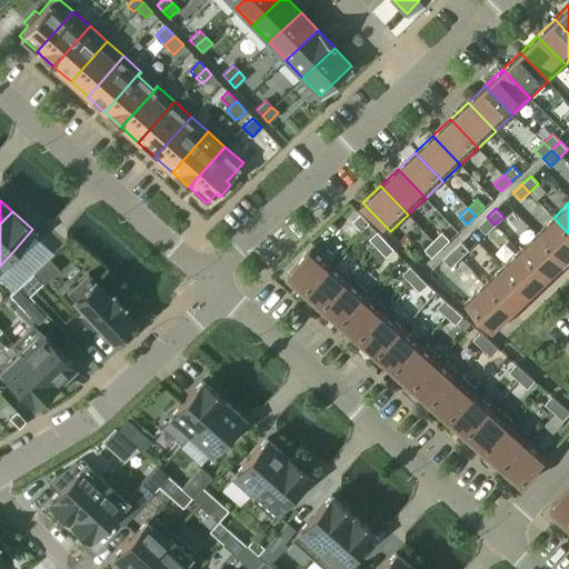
[(352,221),(361,230),(369,223),(360,213),(352,221)]
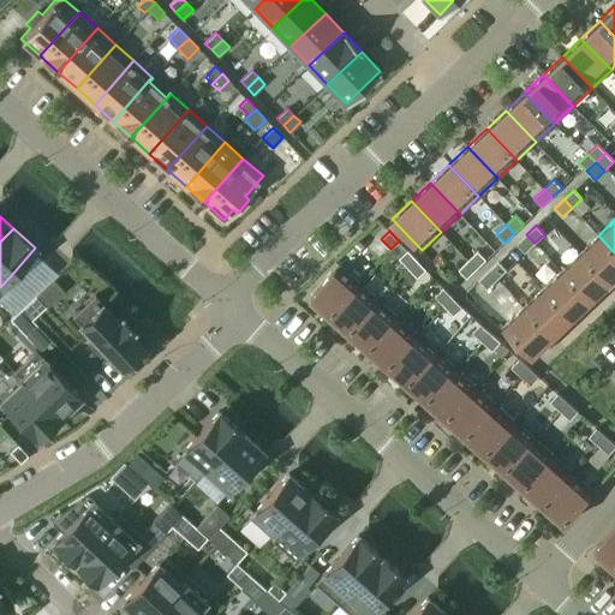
[(526,234),(517,244),(525,252),(535,243),(526,234)]
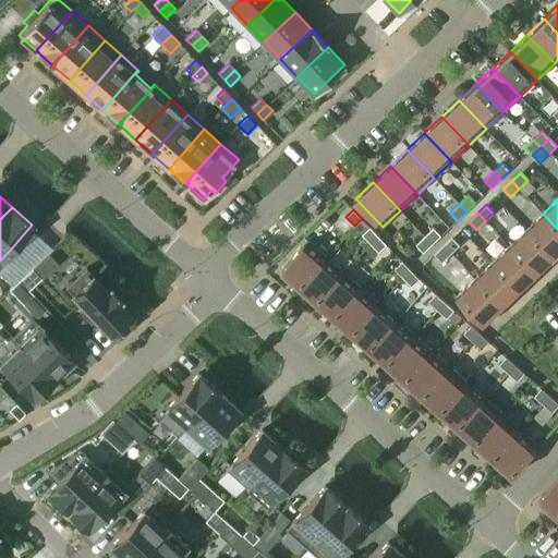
[(557,254),(557,229),(543,214),(525,230),(554,259),(557,254)]
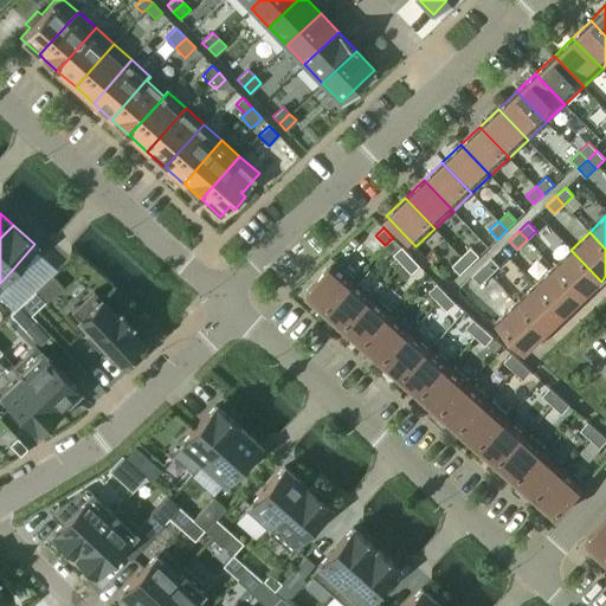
[(411,256),(401,246),(393,255),(403,264),(411,256)]
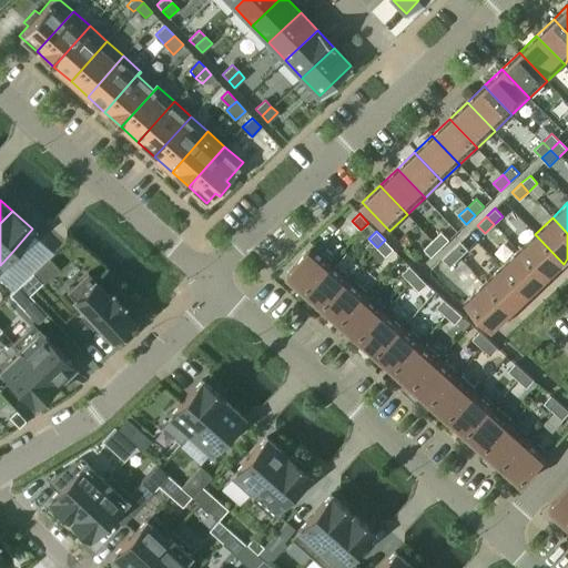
[(433,240),(440,249),(449,240),(442,232),(433,240)]
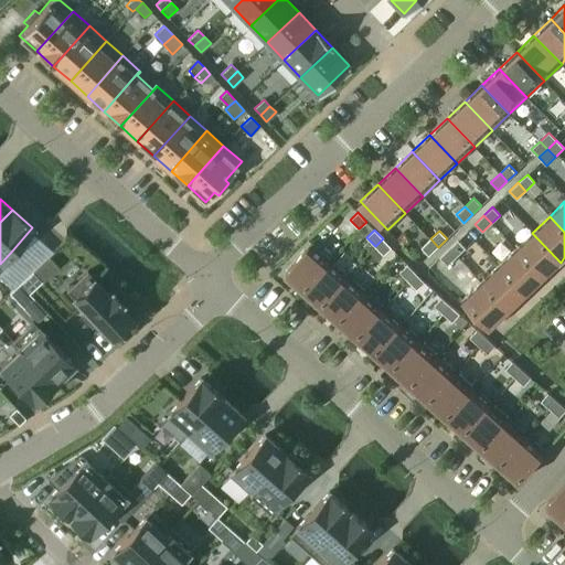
[(561,263),(532,233),(514,249),(543,279),(561,263)]
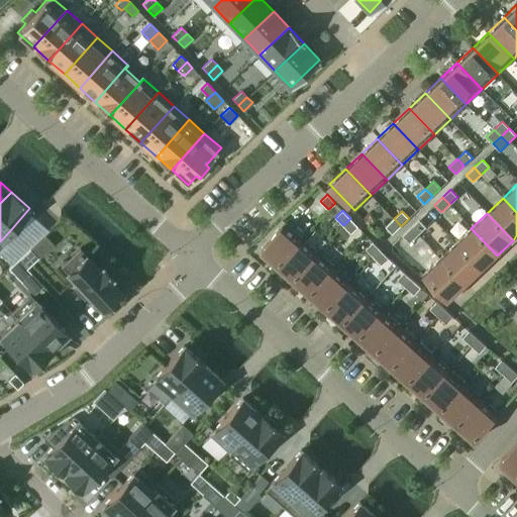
[(350,218),(343,225),(351,233),(358,226),(350,218)]
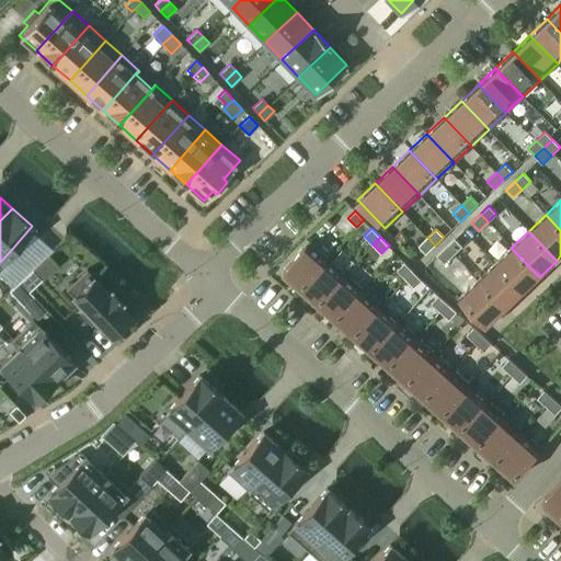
[(427,237),(419,245),(426,253),(435,245),(427,237)]
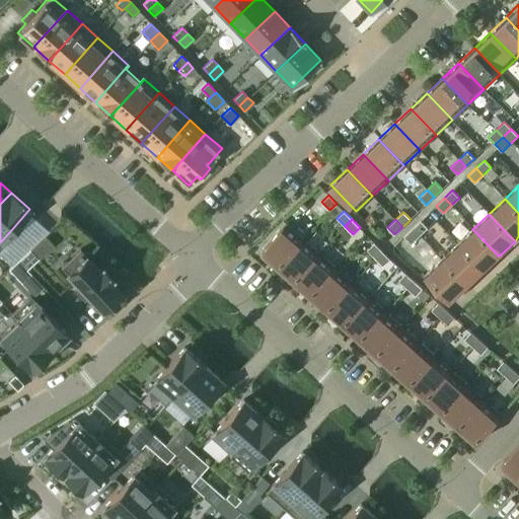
[(413,228),(420,235),(428,227),(421,220),(413,228)]
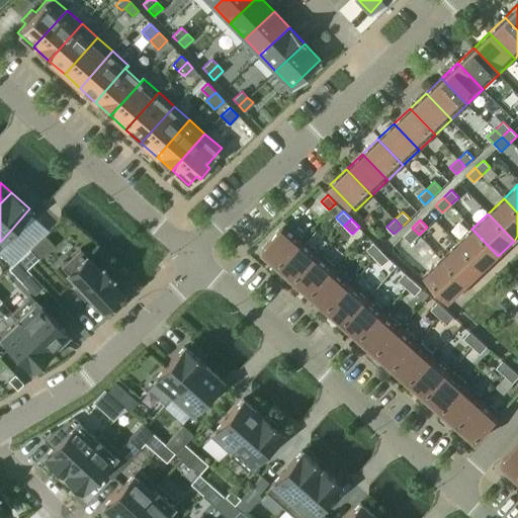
[(279,266),(304,239),(286,223),(262,250),(279,266)]
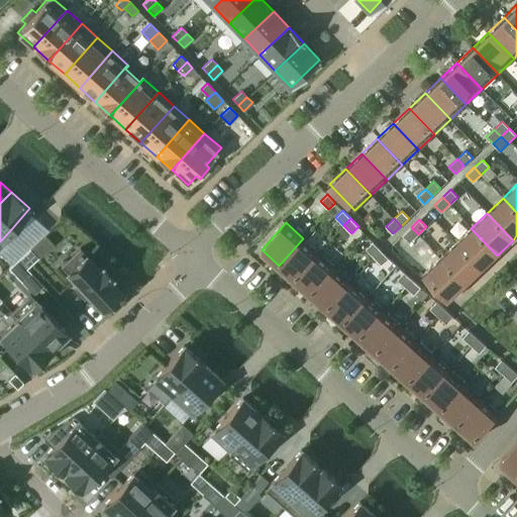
[(411,227),(403,235),(410,242),(418,234),(411,227)]
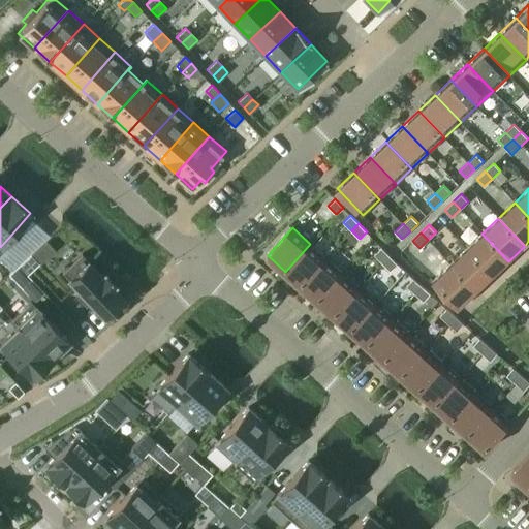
[(508,261),(481,234),(466,249),(492,277),(508,261)]
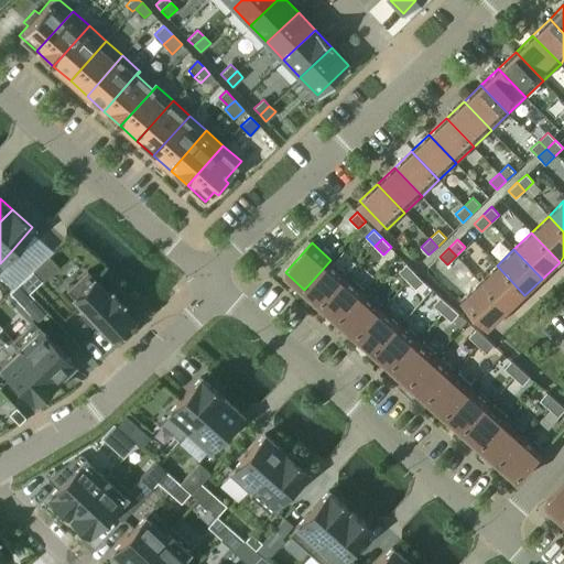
[(12,250),(0,263),(0,278),(12,289),(19,283),(32,271),(38,266),(25,255),(21,259),(12,250)]
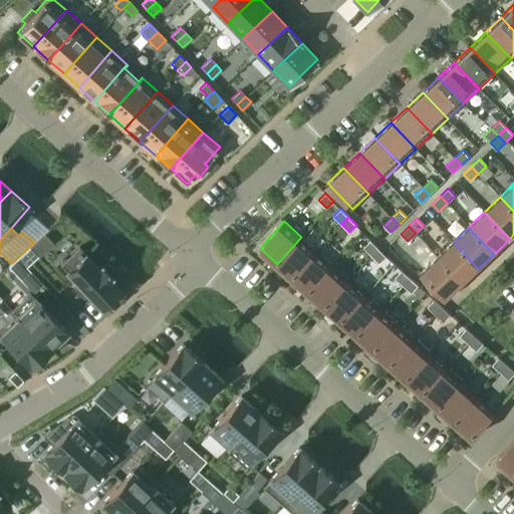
[(293,278),(317,251),(301,237),(277,264),(293,278)]
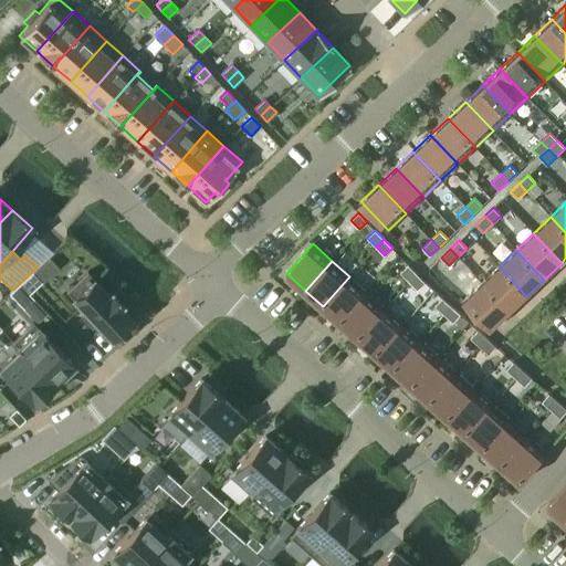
[(417,273),(408,264),(400,272),(409,281),(417,273)]
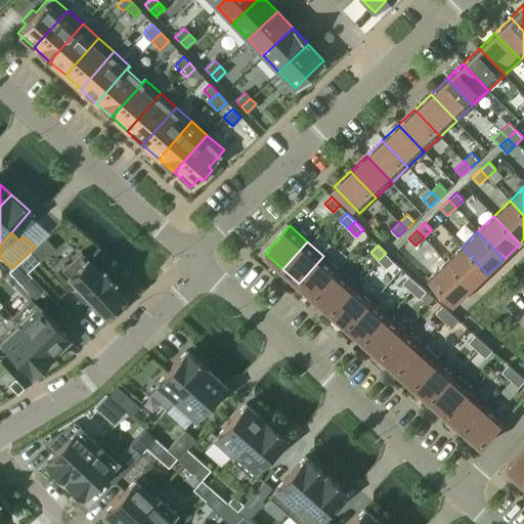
[(487,274),(462,247),(445,262),(472,290),(487,274)]
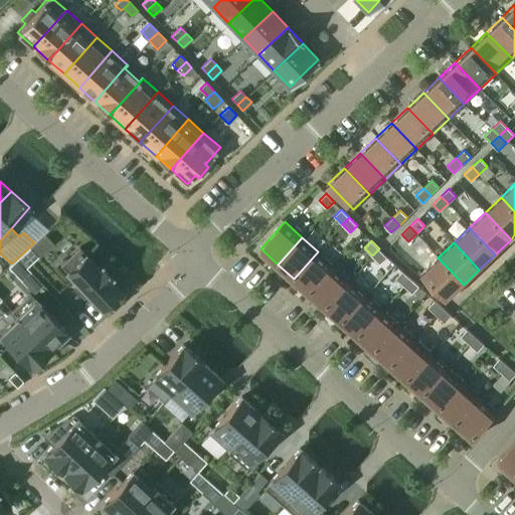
[(29,247),(17,259),(26,268),(38,256),(29,247)]
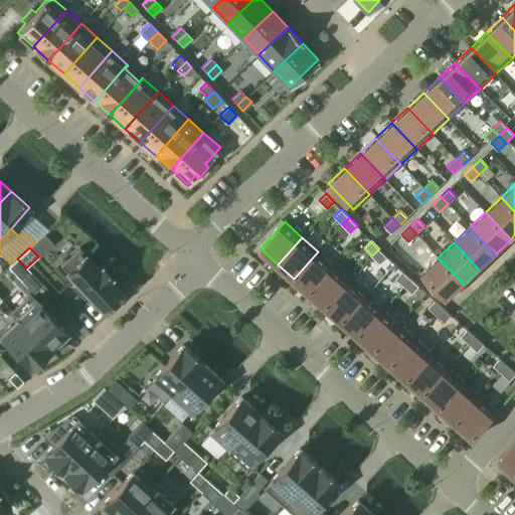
[(87,294),(101,308),(120,291),(109,279),(112,277),(101,265),(98,268),(78,247),(60,266),(77,284),(73,287),(83,298),(87,294)]
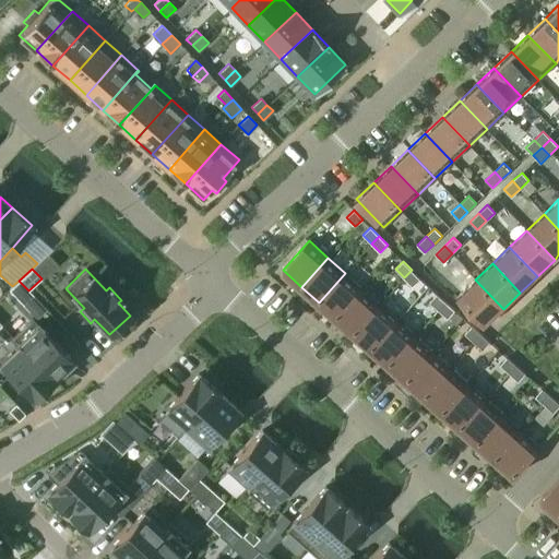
[(412,270),(404,277),(412,286),(420,280),(412,270)]
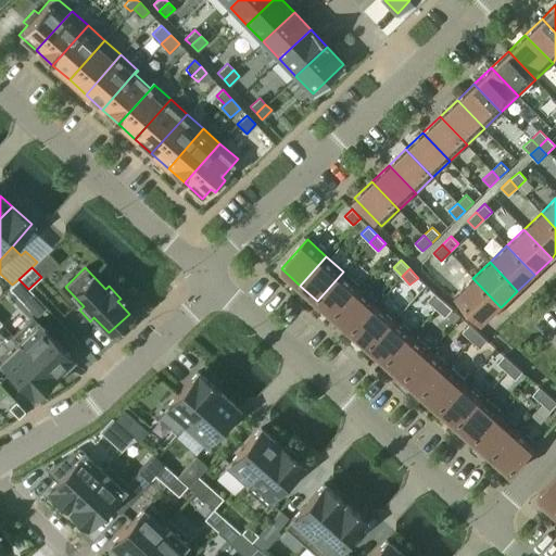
[(335,316),(361,287),(343,272),(317,301),(335,316)]
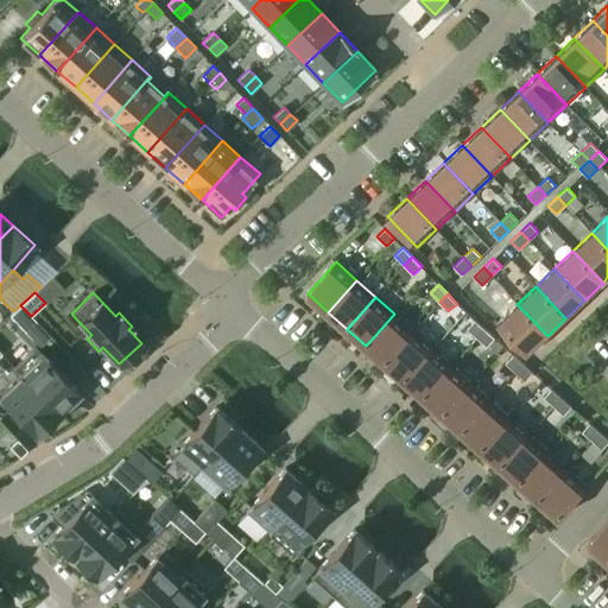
[(498,322),(529,354),(548,336),(517,304),(498,322)]
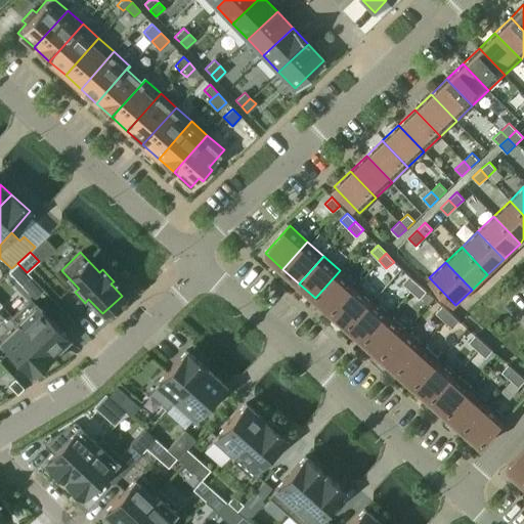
[(27,272),(17,263),(11,268),(11,269),(25,282),(31,276),(27,272)]
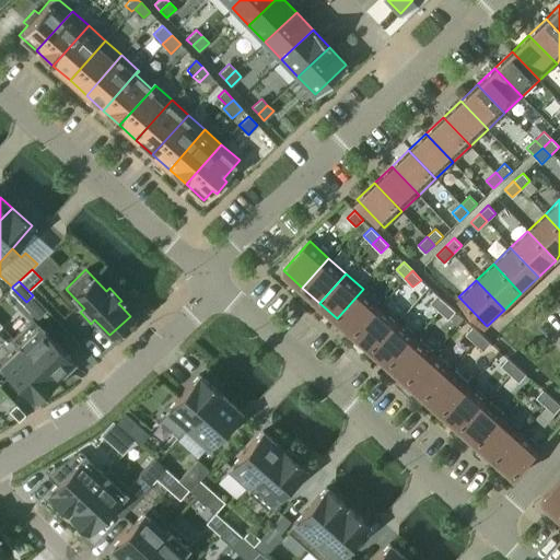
[(354,335),(381,305),(363,289),(337,318),(354,335)]
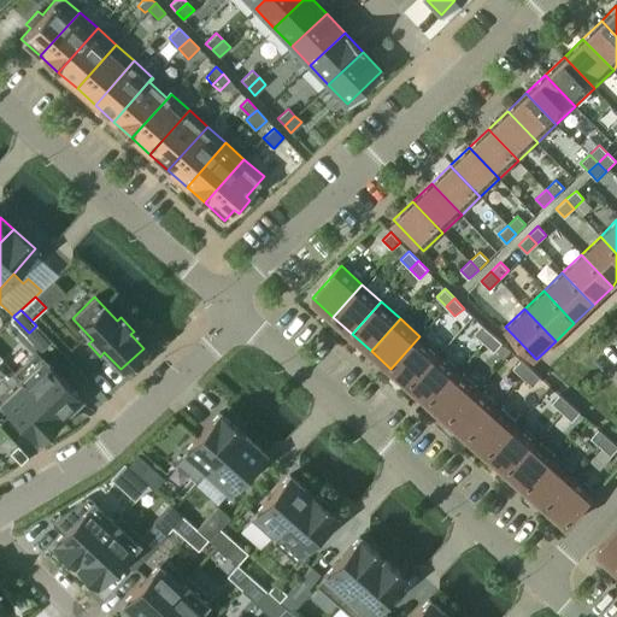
[(492,334),(482,324),(474,334),(483,342),(492,334)]
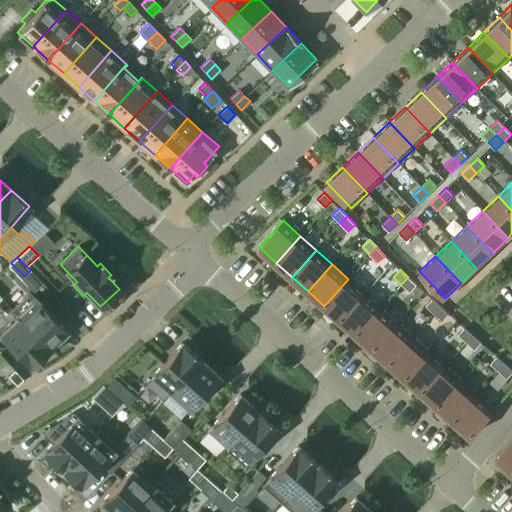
[(408,277),(401,284),(410,292),(416,284),(408,277)]
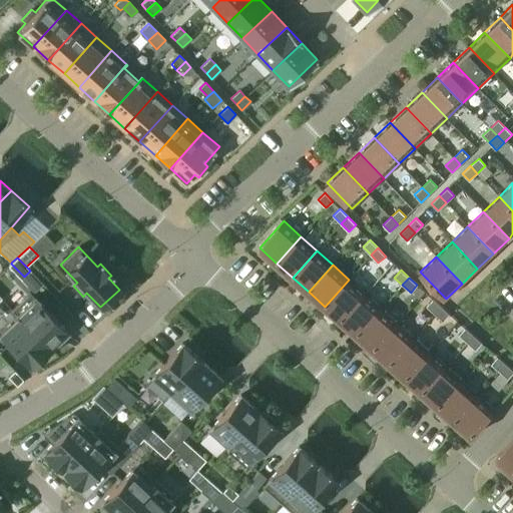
[(341,321),(365,294),(349,280),(325,307),(341,321)]
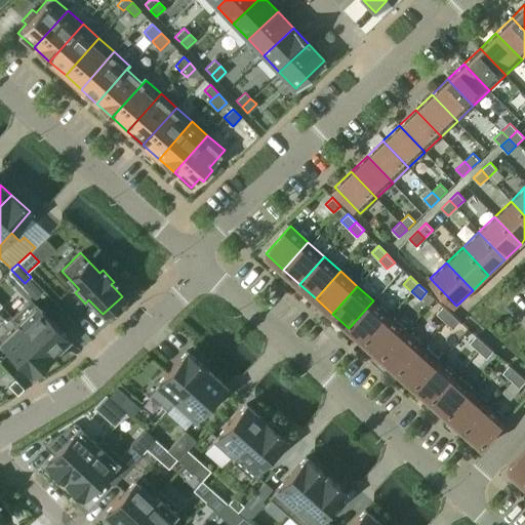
[(11,317),(17,324),(49,358),(69,339),(31,299),(11,317)]
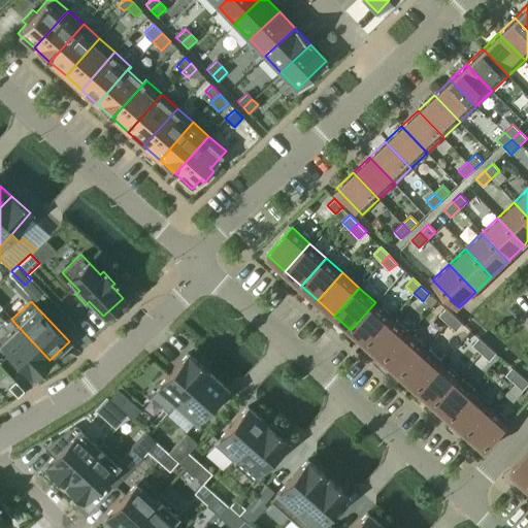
[(368,345),(393,318),(375,302),(351,330),(368,345)]
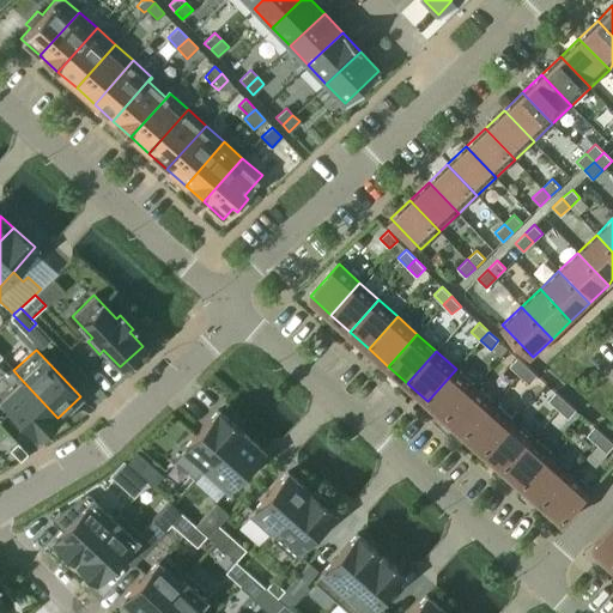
[(527,366),(517,357),(516,358),(509,366),(520,375),(527,366)]
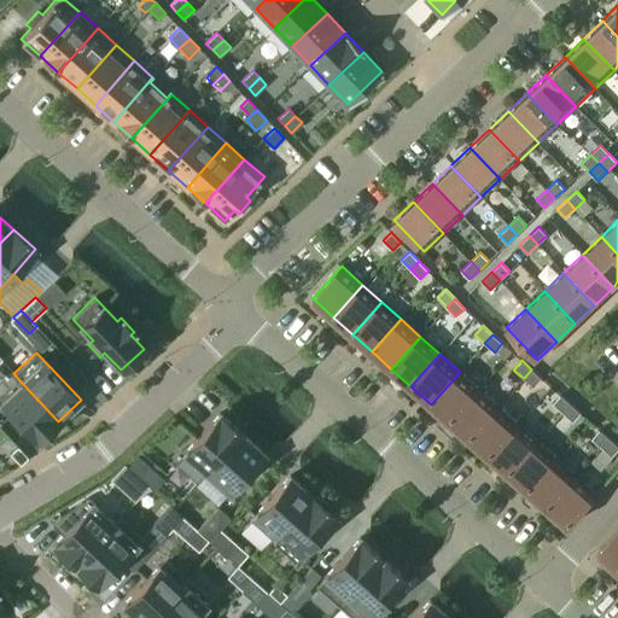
[(531,369),(524,378),(534,388),(541,379),(542,379),(531,369)]
